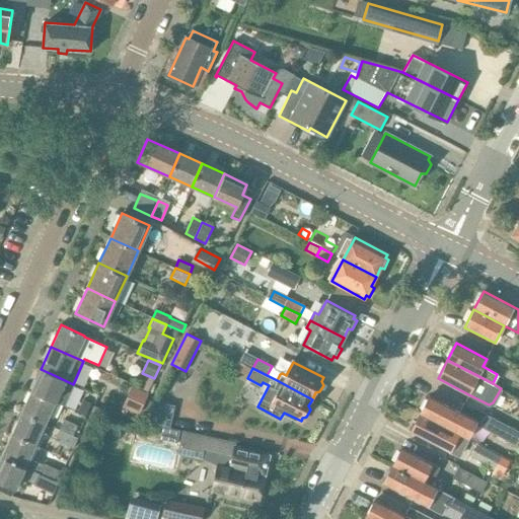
[(40,374),(31,390),(55,401),(63,405),(73,384),(52,374),(41,369),(40,374)]
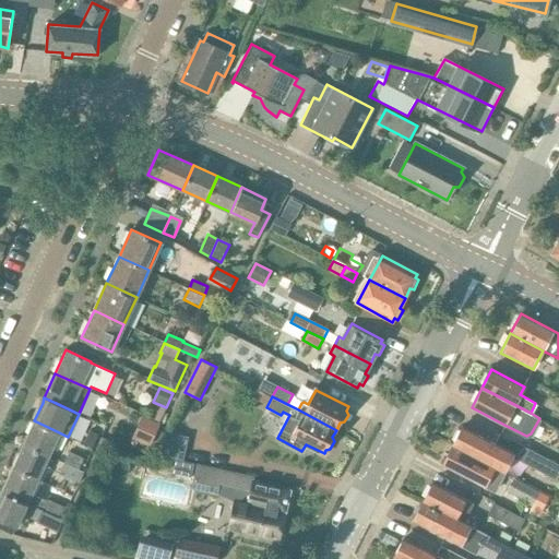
[(159,421),(145,415),(137,436),(151,441),(159,421)]
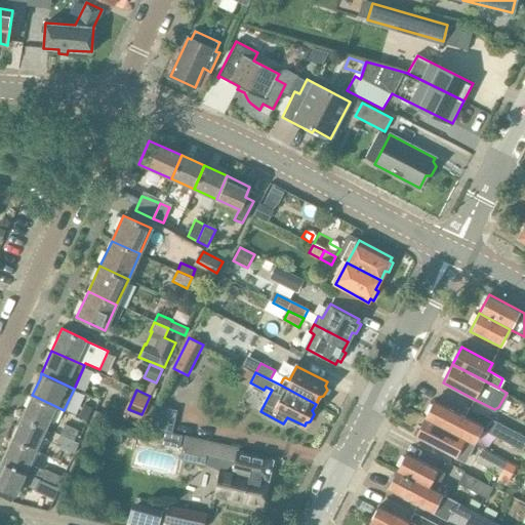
[(32,395),(22,417),(45,429),(55,406),(32,395)]
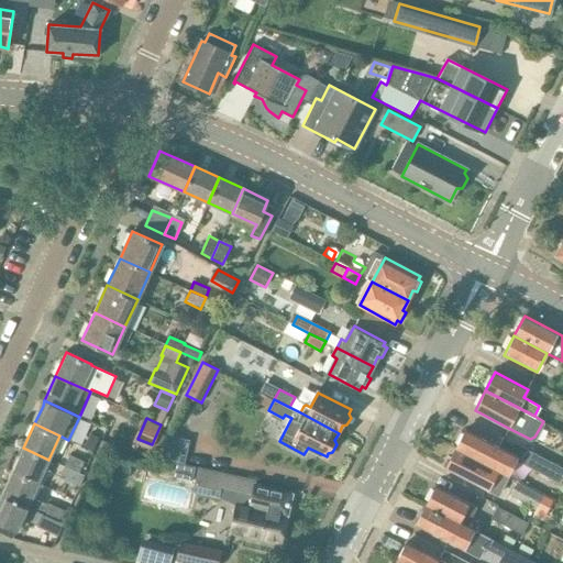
[(466,428),(456,448),(506,474),(506,473),(509,475),(519,455),(466,428)]
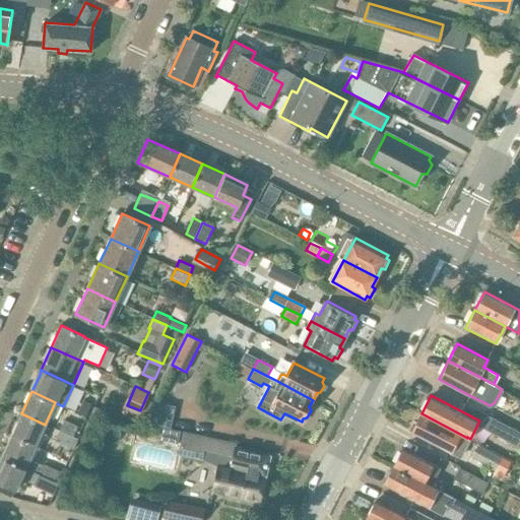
[(153,400),(148,423),(170,428),(175,405),(153,400)]
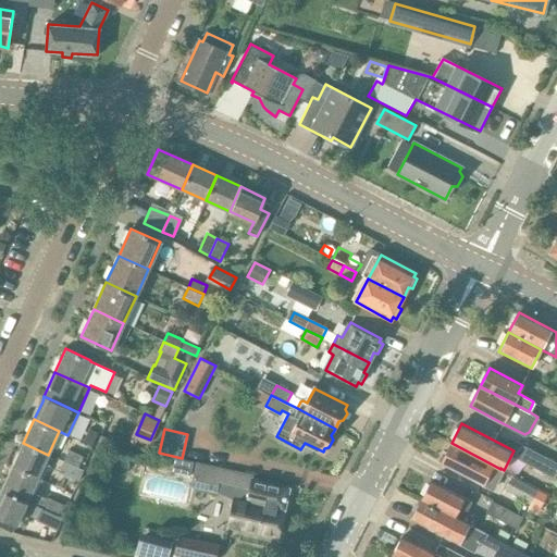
[(89,430),(83,442),(90,446),(97,433),(96,433),(89,430)]
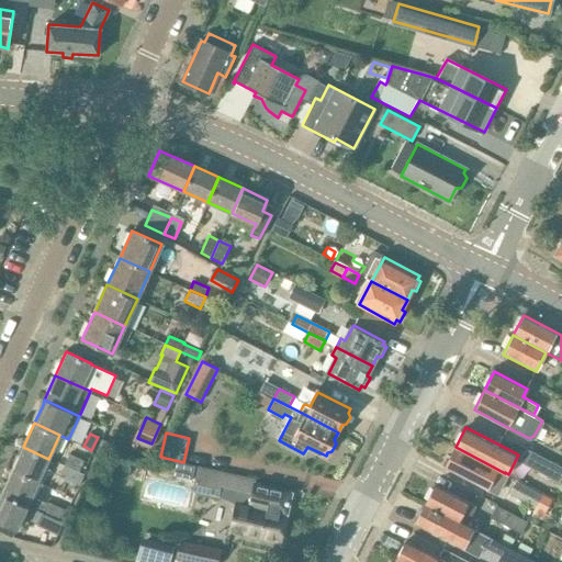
[(37,482),(48,459),(23,447),(12,470),(37,482)]
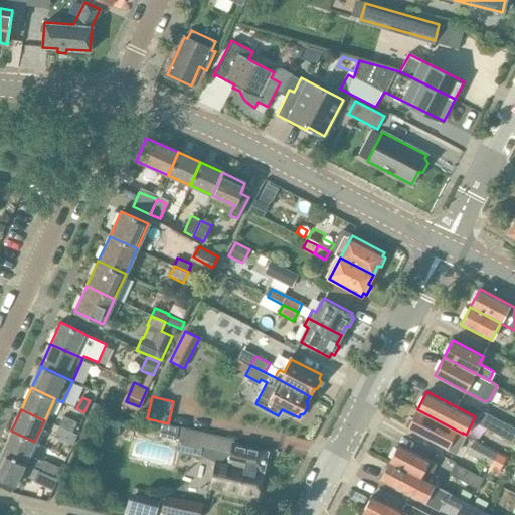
[(417,409),(407,427),(439,443),(456,452),(466,435),(463,433),(463,434),(417,409)]
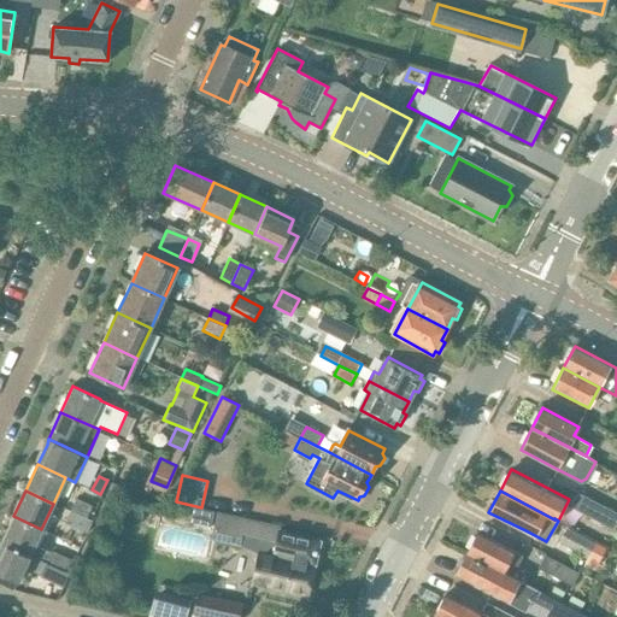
[(616,523),(616,512),(577,492),(570,506),(613,529),(616,523)]
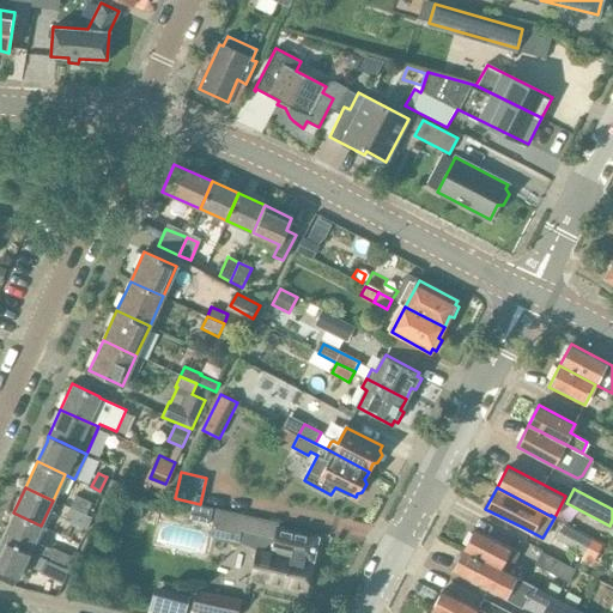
[(70,508),(85,515),(91,503),(76,496),(70,508)]
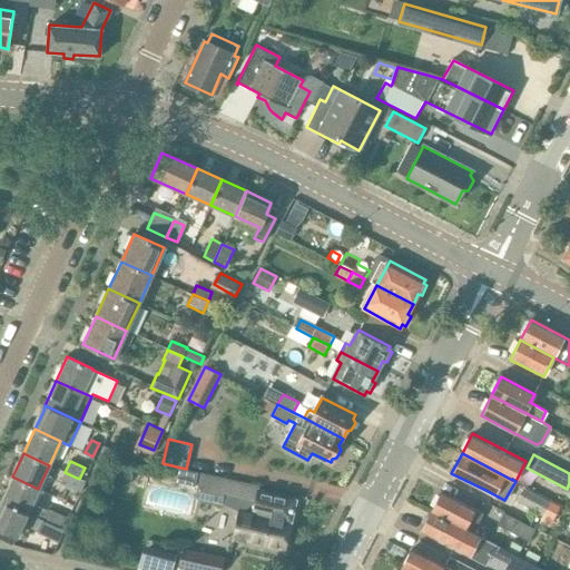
[(65,472),(60,483),(80,492),(86,482),(79,479),(65,472)]
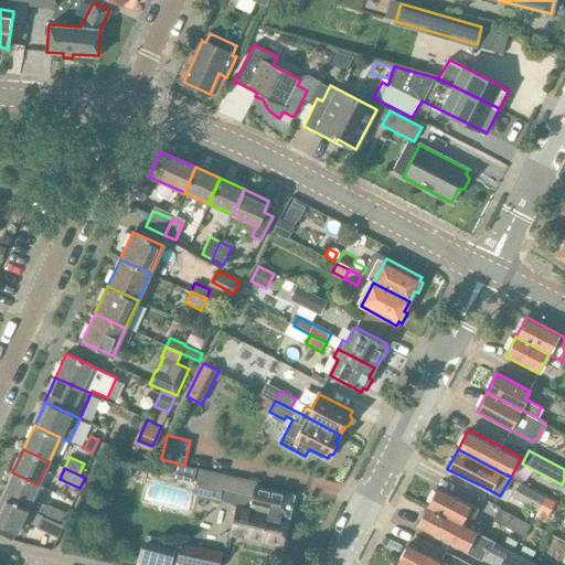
[(256,487),(257,481),(199,468),(193,492),(220,499),(221,493),(237,496),(237,507),(231,533),(283,544),(294,494),(256,487)]
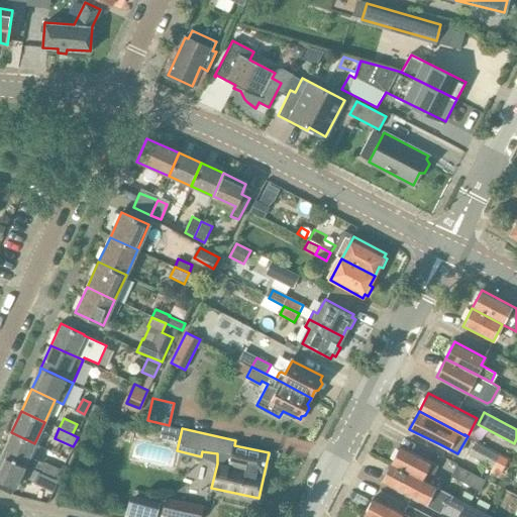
[(11,432),(1,454),(24,466),(34,470),(38,461),(28,456),(34,443),(11,432)]
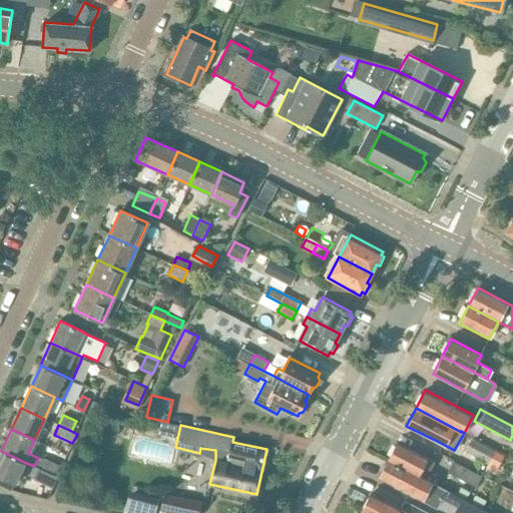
[(498,454),(477,443),(471,439),(465,450),(489,462),(488,464),(499,470),(505,459),(498,455),(498,454)]
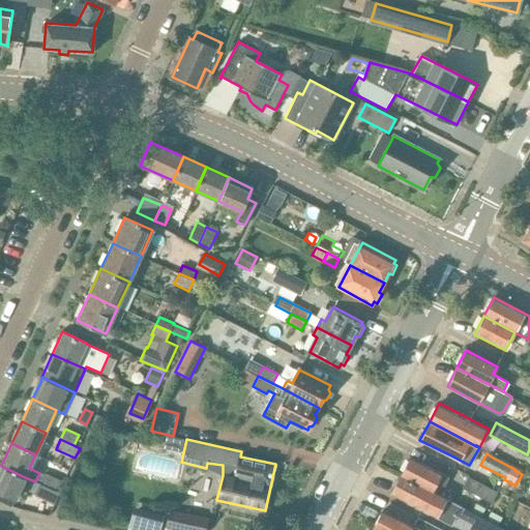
[(402,474),(433,491),(437,481),(444,486),(449,477),(411,458),(402,474)]
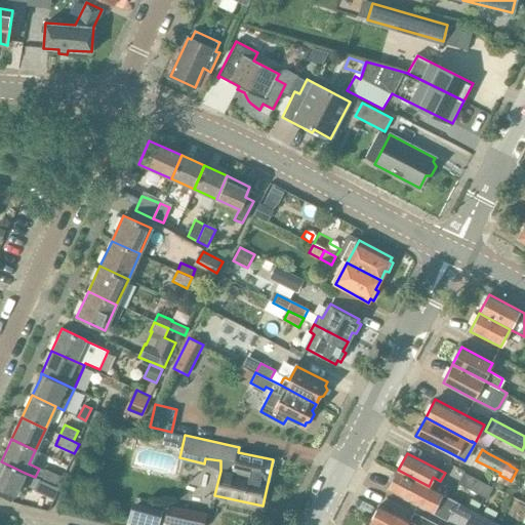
[(1,461),(0,463),(0,488),(14,495),(21,483),(36,489),(40,480),(39,479),(35,477),(25,473),(1,461)]
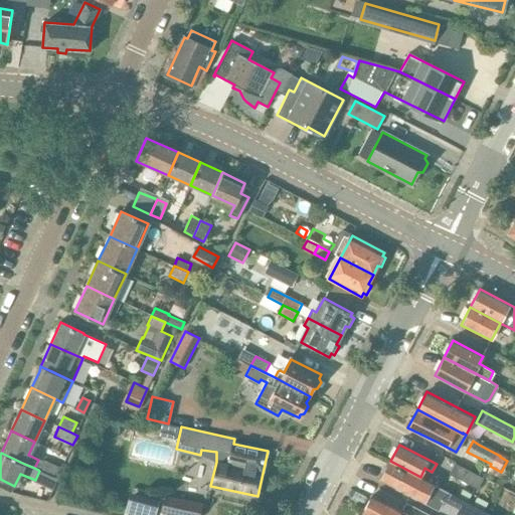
[(42,462),(38,470),(39,471),(52,476),(56,467),(43,460),(42,462)]
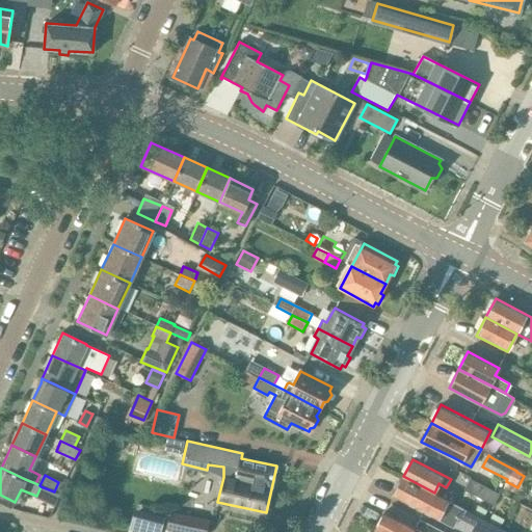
[(403,476),(394,495),(454,527),(458,519),(473,526),(471,530),(475,531),(508,531),(500,528),(488,522),(483,519),(473,513),(456,505),(434,493),(403,476)]
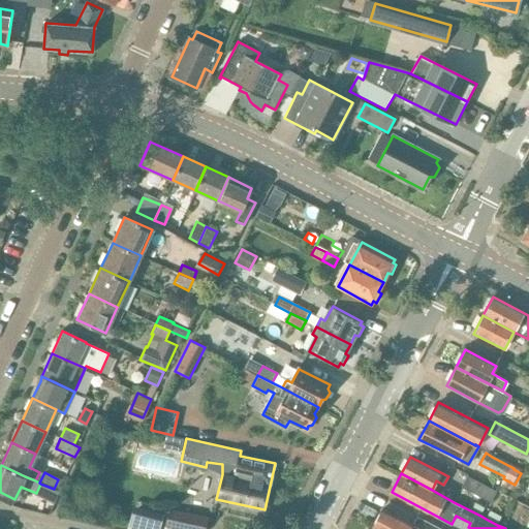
[(496,491),(467,475),(461,487),(491,502),(496,491)]
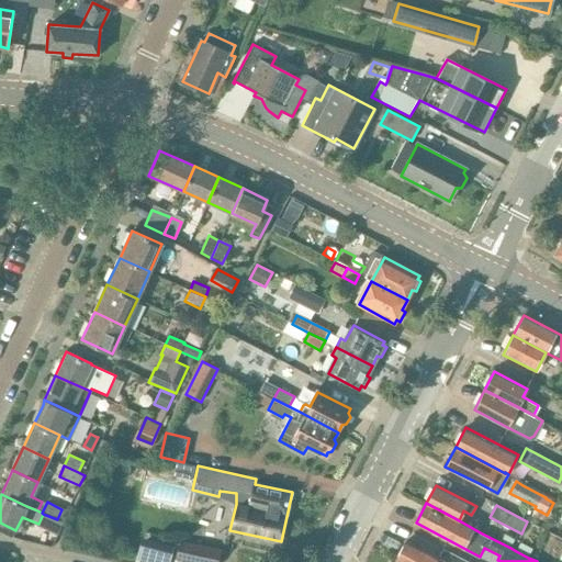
[(66,510),(62,509),(57,519),(62,521),(64,516),(67,512),(66,510)]
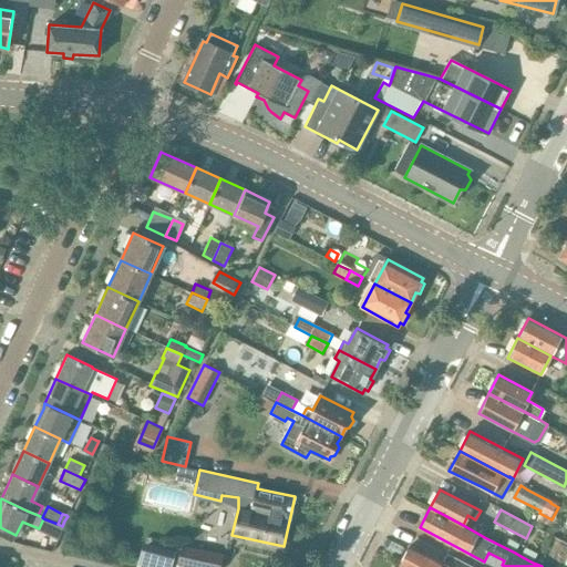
[(0,527),(0,539),(12,543),(16,535),(0,527)]
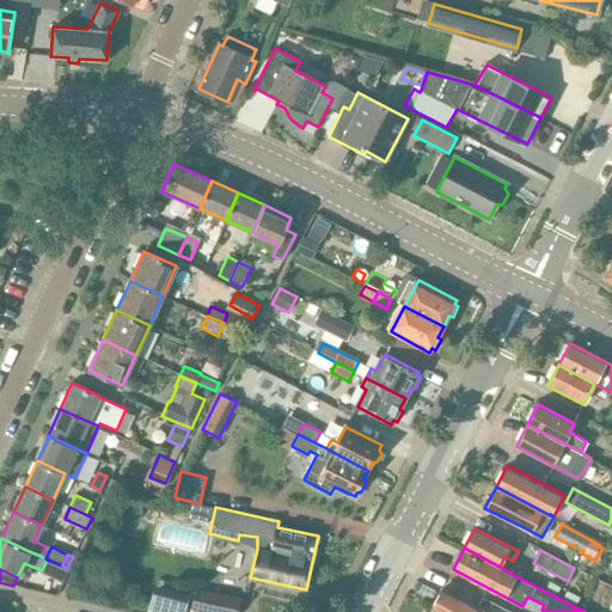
[(544,591),(556,597),(560,588),(549,582),(544,591)]
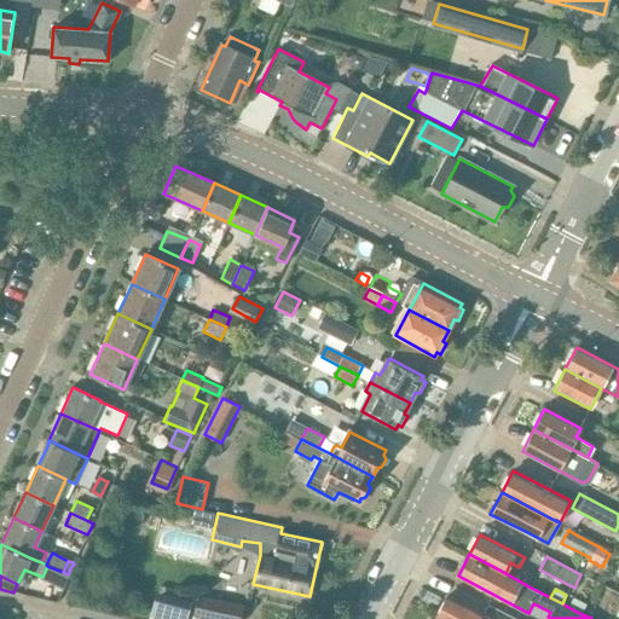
[(437,617),(440,618),(491,618),(475,609),(447,596),(437,617)]
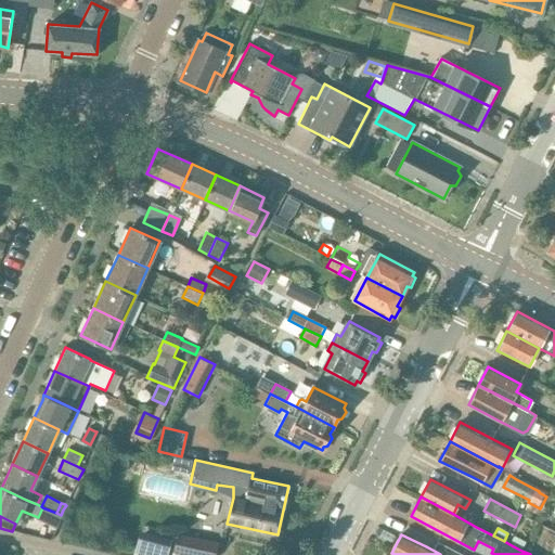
[(189,554),(216,554),(219,542),(190,536),(189,539),(178,537),(175,552),(189,554)]
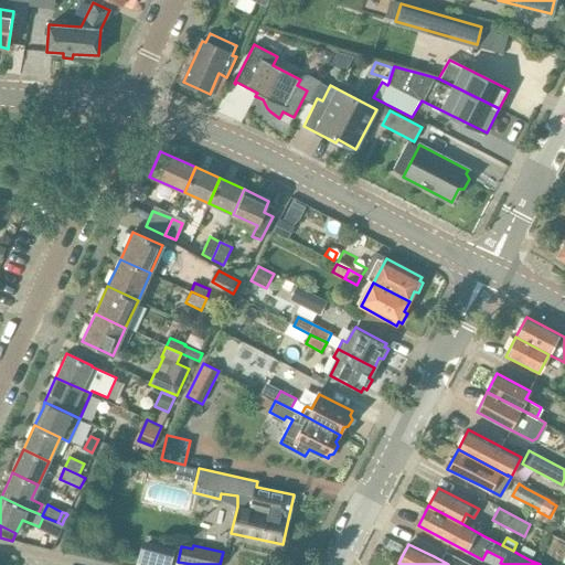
[(535,552),(523,546),(519,554),(531,561),(535,552)]
